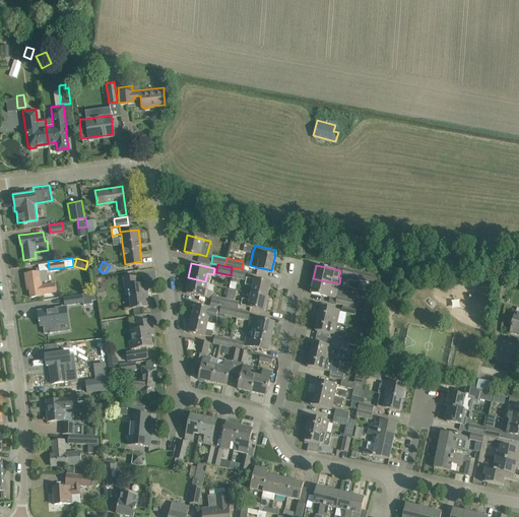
[(341,273),(374,280),(376,273),(352,268),(343,266),(341,273)]
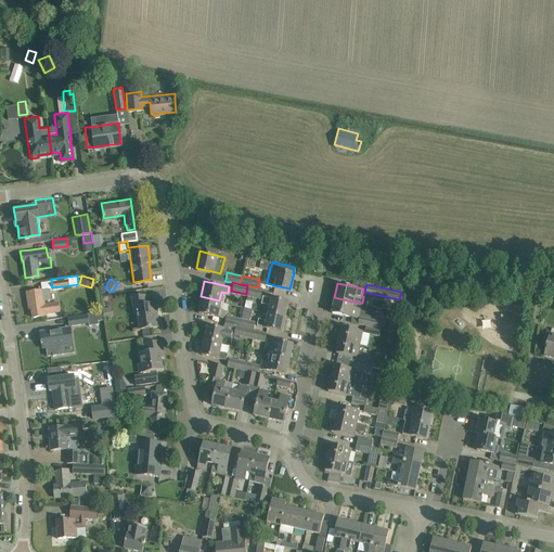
[(247,285),(246,294),(259,296),(261,289),(258,287),(247,285)]
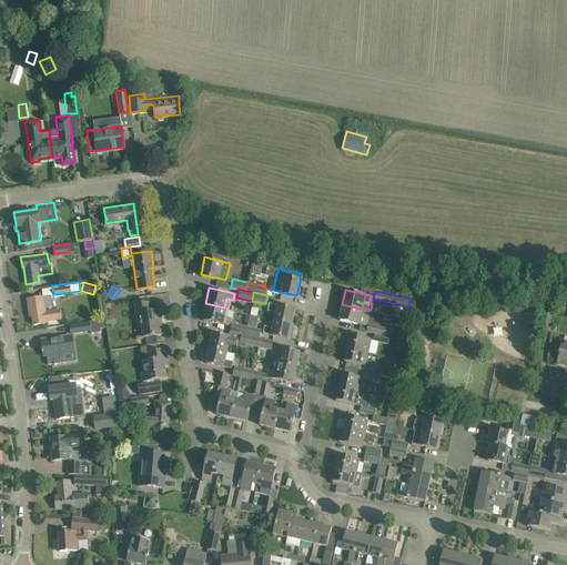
[(38,295),(27,296),(28,308),(30,308),(32,323),(46,321),(46,319),(54,318),(61,316),(59,308),(53,309),(44,310),(42,296),(42,294),(38,295)]
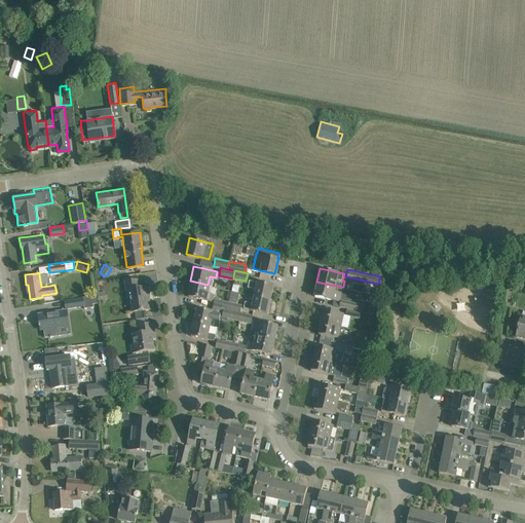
[(127,278),(123,279),(125,295),(128,295),(132,310),(141,309),(150,307),(147,285),(139,287),(138,277),(127,278)]
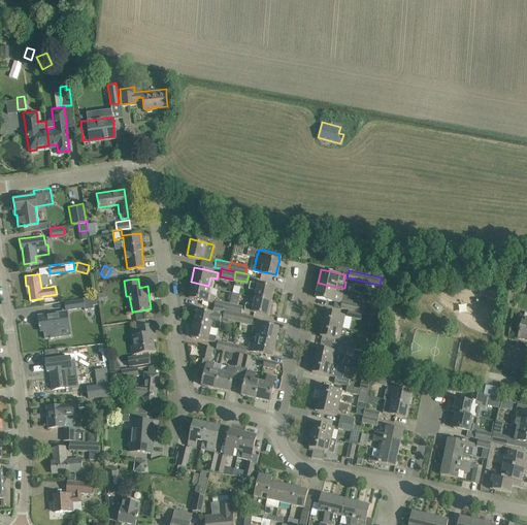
[(249,280),(248,287),(256,288),(255,295),(270,298),(273,285),(263,283),(249,280)]
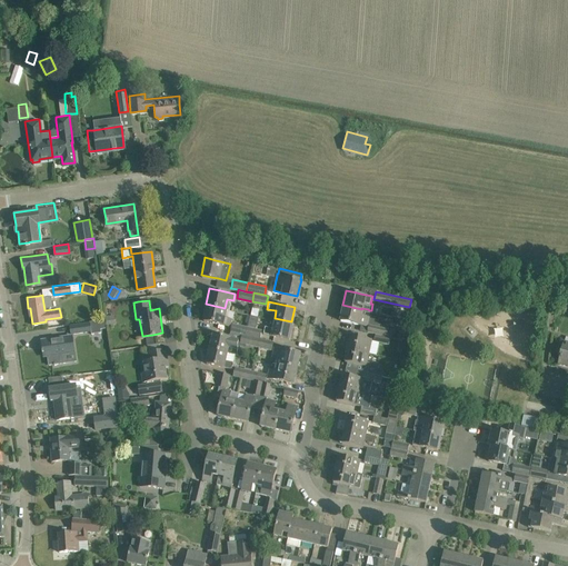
[(206,304),(202,318),(213,321),(229,324),(230,317),(223,316),(225,308),(206,304)]
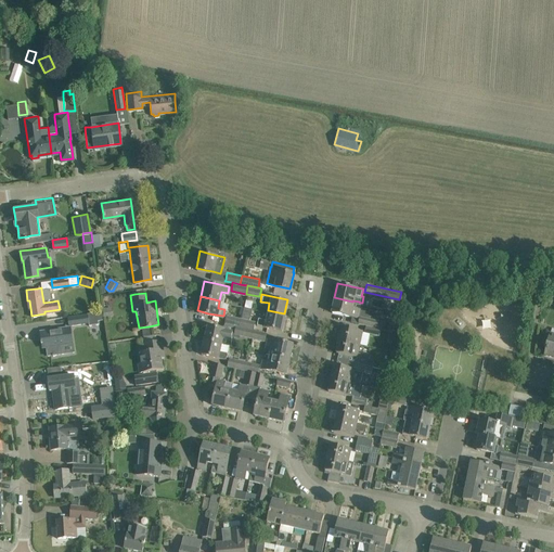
[(334,297),(331,310),(342,312),(357,316),(359,308),(351,306),(352,302),(334,297)]
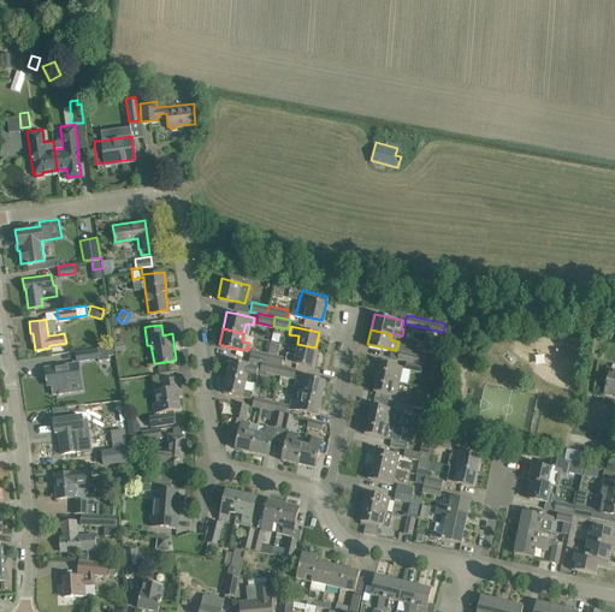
[(123,338),(112,339),(114,350),(125,349),(123,338)]
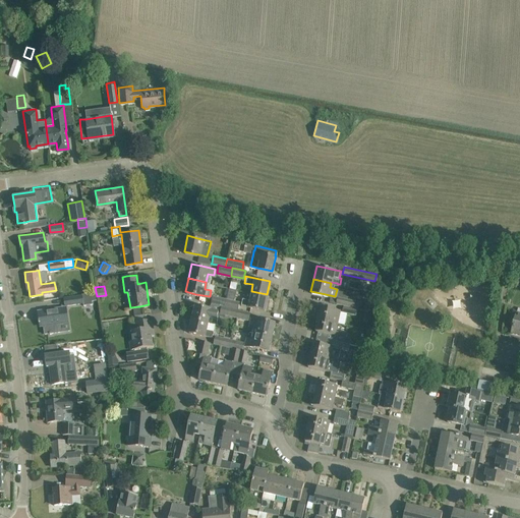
[(226,297),(224,305),(236,307),(238,299),(228,297),(229,294),(231,287),(229,287),(226,297)]
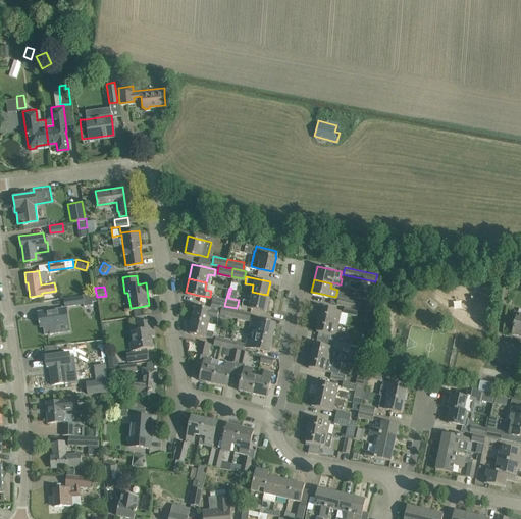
[(81,294),(63,296),(64,304),(83,302),(83,304),(93,303),(91,292),(81,293),(81,294)]
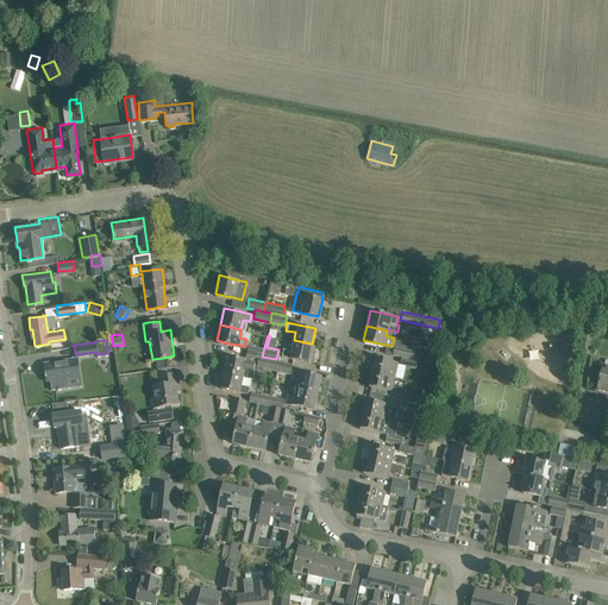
[(282,346),(280,354),(296,358),(308,360),(312,344),(294,340),(292,348),(282,346)]
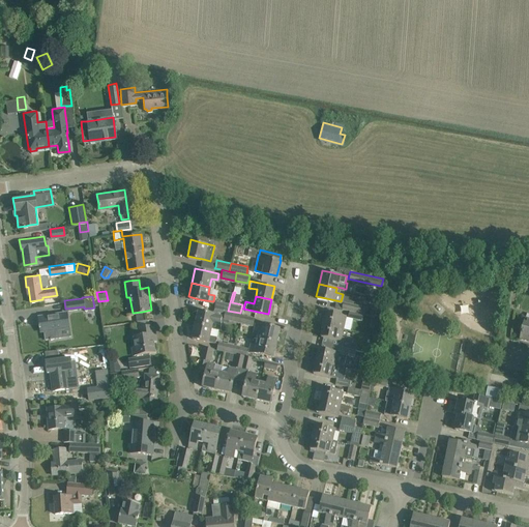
[(215,299),(214,308),(225,310),(228,311),(230,302),(228,301),(215,299)]
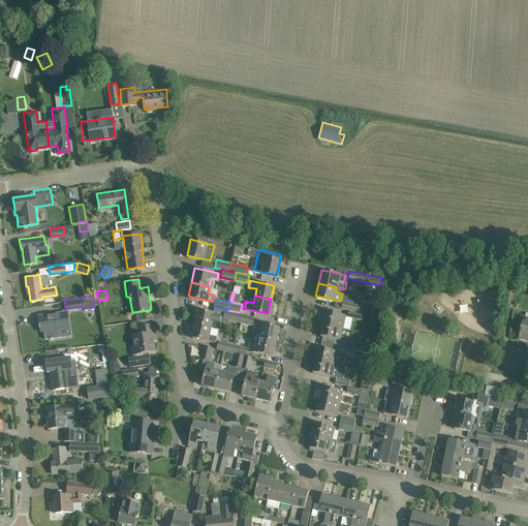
[(341,307),(347,308),(362,311),(363,311),(364,307),(359,306),(360,303),(352,302),(342,300),(342,302),(341,307)]
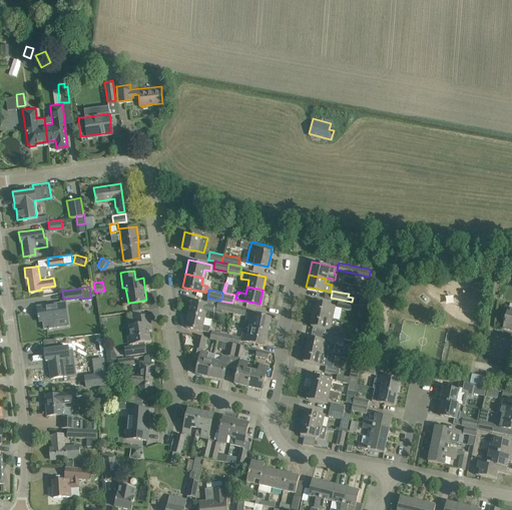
[(359,293),(357,303),(360,304),(367,305),(369,295),(367,295),(359,293)]
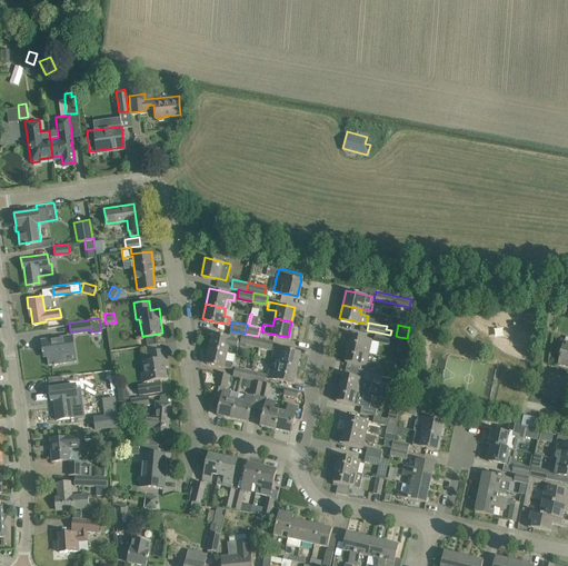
[(212,331),(209,347),(226,350),(235,353),(236,353),(237,344),(237,343),(238,338),(229,336),(228,336),(223,335),(212,331)]
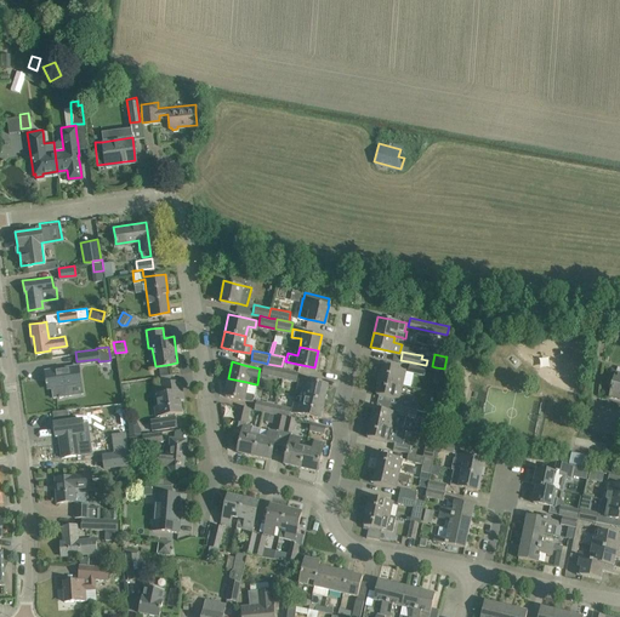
[(408,361),(407,370),(413,371),(422,373),(424,371),(425,371),(425,365),(408,361)]
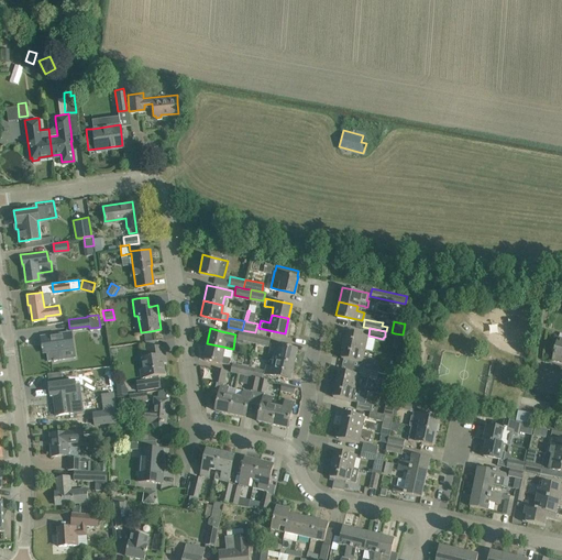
[(70,329),(40,333),(43,351),(46,350),(47,359),(65,355),(75,354),(74,347),(70,329)]
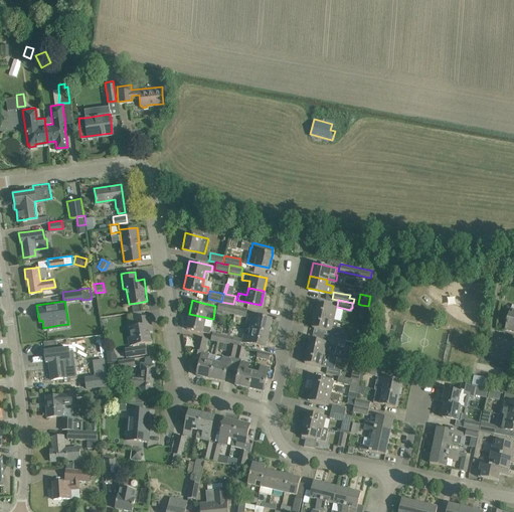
[(218,301),(216,308),(221,310),(232,312),(233,304),(221,302),(218,301)]
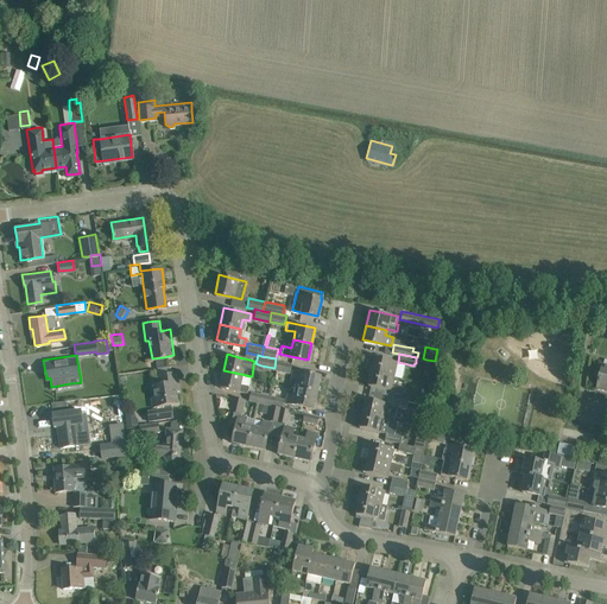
[(374,355),(371,370),(392,375),(393,373),(394,364),(396,360),(386,357),(374,355)]
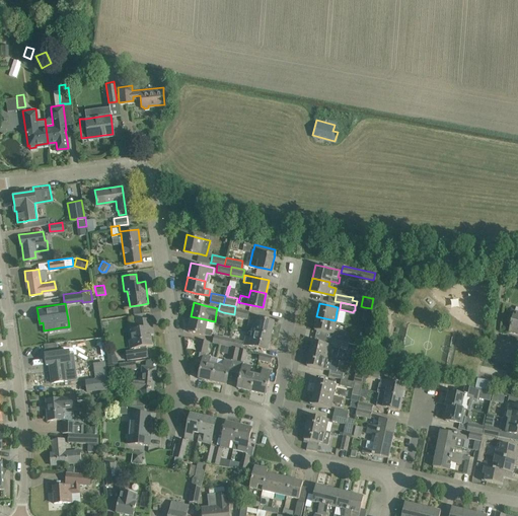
[(511,319),(508,329),(517,332),(517,304),(515,304),(514,309),(513,309),(511,319)]
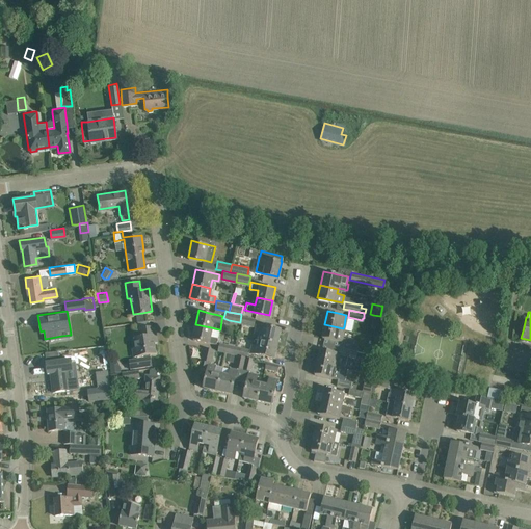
[(241,314),(240,322),(253,325),(255,317),(241,314)]
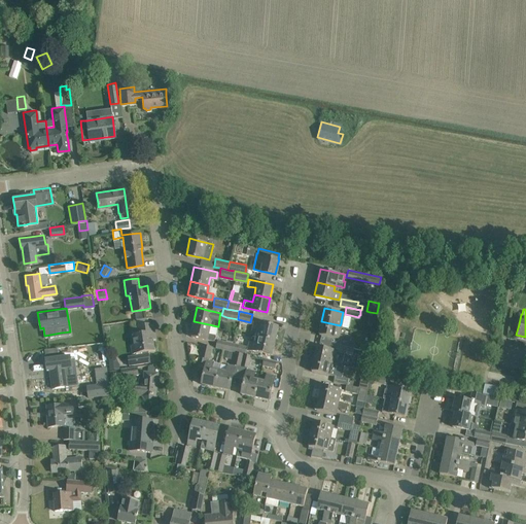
[(253,320),(251,327),(254,328),(253,335),(274,339),(277,325),(268,323),(253,320)]
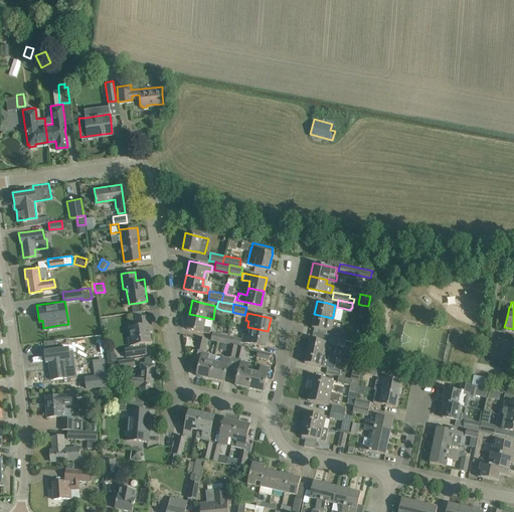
[(132,345),(124,346),(125,356),(146,353),(145,343),(144,341),(150,341),(149,330),(152,330),(149,314),(145,315),(139,315),(134,316),(133,316),(132,316),(133,324),(129,325),(130,335),(131,343),(132,343),(132,345)]
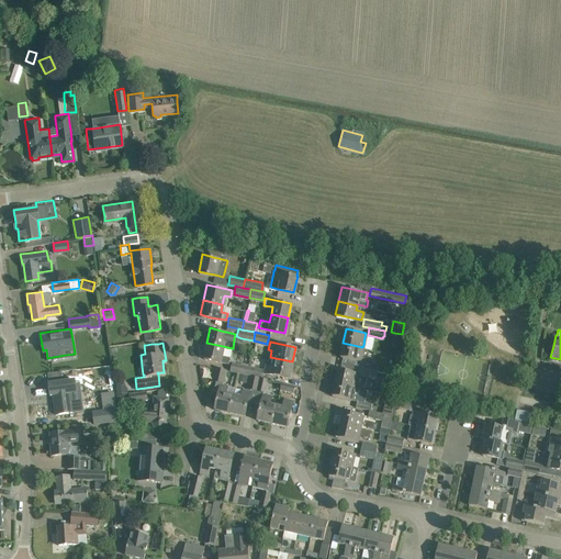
[(206,343),(203,357),(214,359),(220,360),(221,360),(227,362),(229,356),(222,354),(223,346),(206,343)]
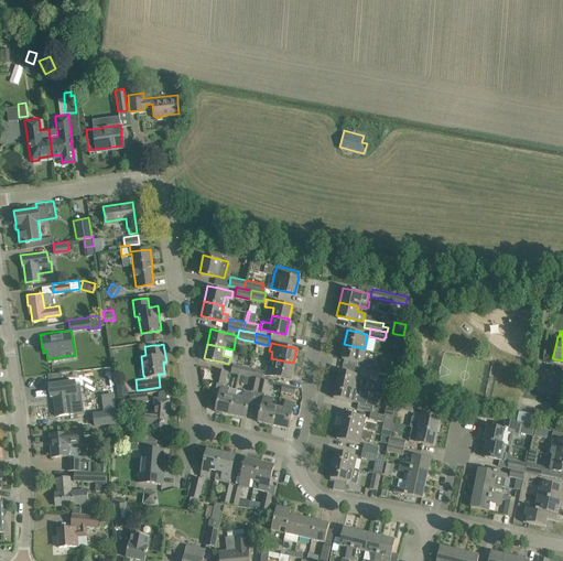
[(344,344),(340,356),(343,357),(361,360),(364,362),(363,368),(377,371),(377,370),(378,366),(379,364),(374,363),(375,359),(363,356),(364,348),(344,344)]
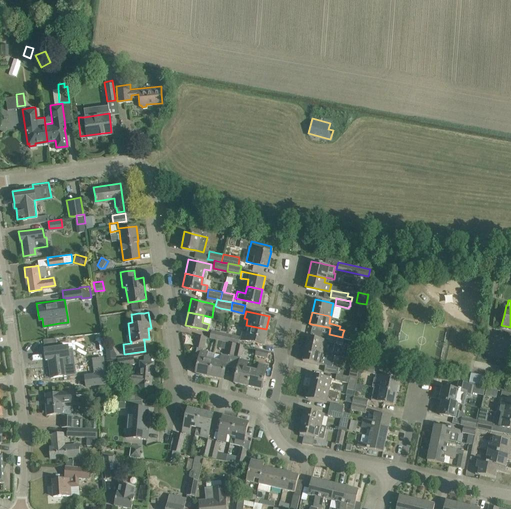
[(242,329),(240,337),(253,341),(263,343),(266,329),(246,325),(245,330),(242,329)]
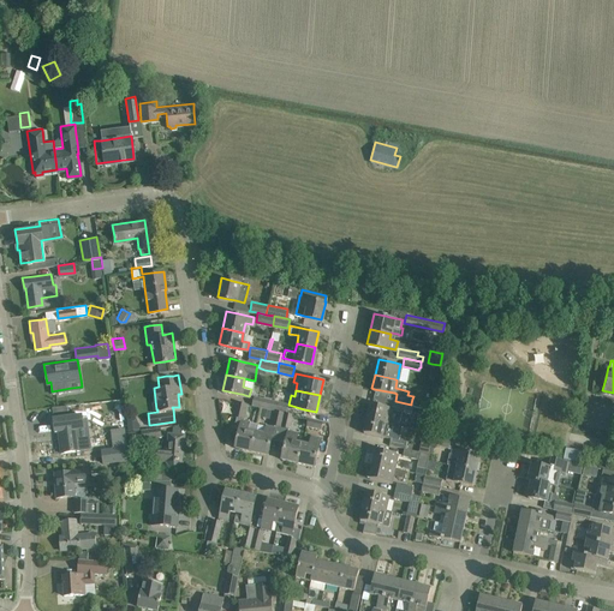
[(252,394),(251,403),(260,406),(261,406),(264,407),(270,408),(272,397),(266,396),(252,394)]
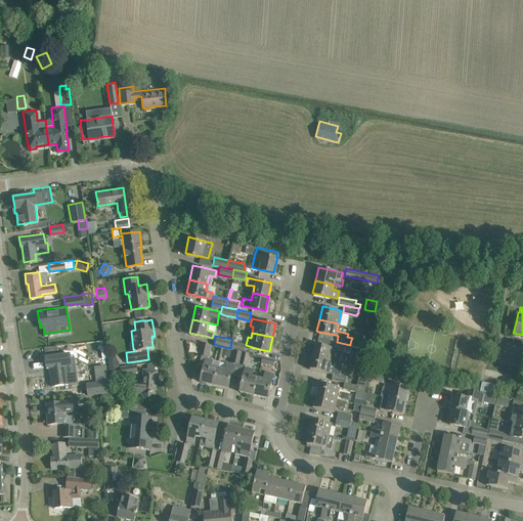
[(231,339),(230,348),(232,348),(242,350),(244,342),(231,339)]
